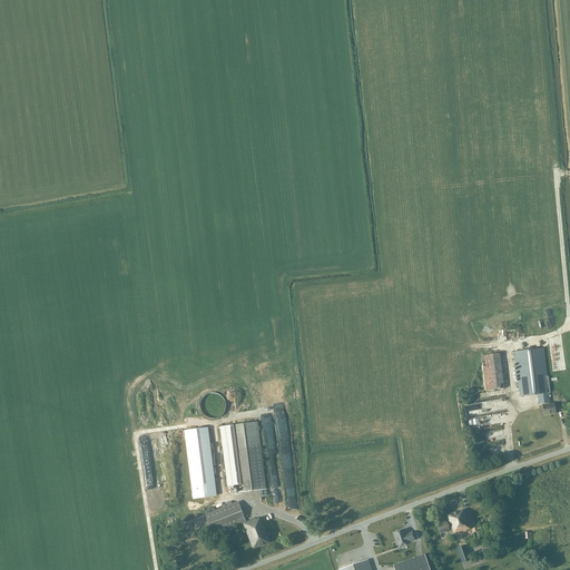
[(544,415),(556,414),(554,404),(550,404),(548,394),(550,394),(548,377),(547,377),(543,349),(514,353),(520,397),(537,394),(539,404),(546,404),(546,405),(542,405),(544,415)]
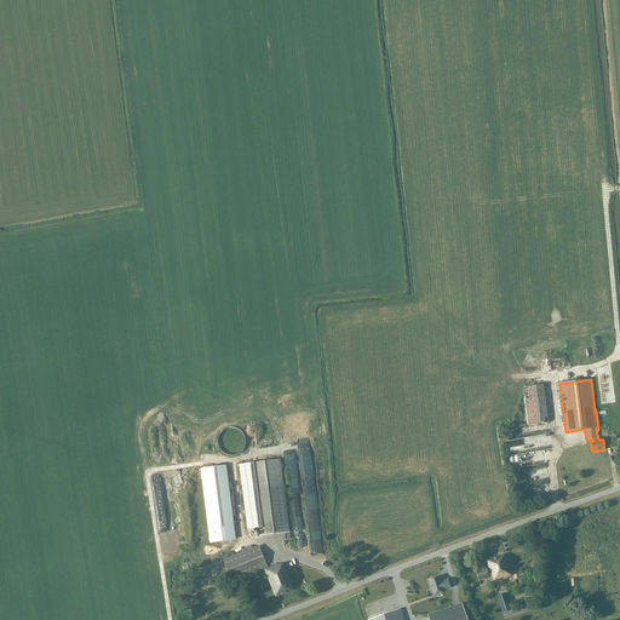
[(528,425),(549,423),(544,385),(523,388),(528,425)]
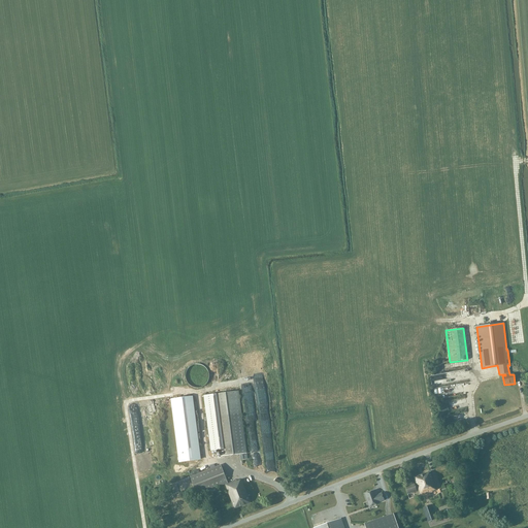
[(208,377),(209,375),(208,373),(208,371),(207,369),(205,367),(204,366),(202,365),(200,364),(198,364),(196,364),(193,364),(191,365),(190,367),(188,368),(187,370),(186,372),(186,374),(186,376),(186,378),(187,381),(188,383),(190,385),(192,386),(194,387),(196,387),(198,388),(200,387),(202,387),(204,385),(205,384),(207,382),(208,380),(208,377)]
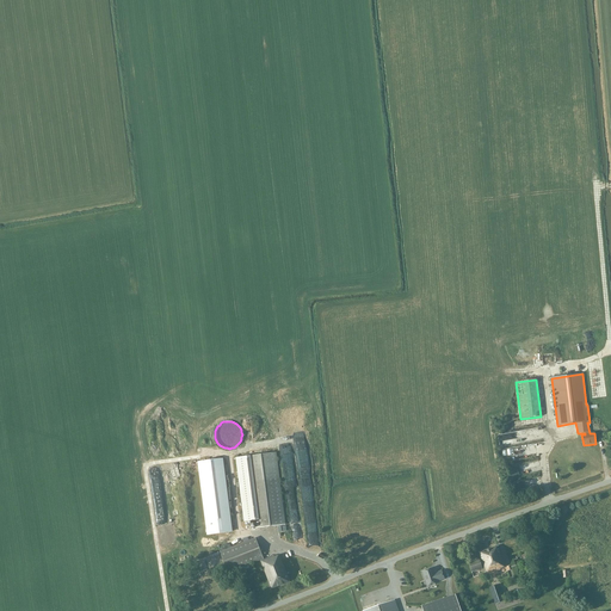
[(255,529),(285,525),(276,452),(246,457),(235,458),(244,522),(254,520),(255,529)]
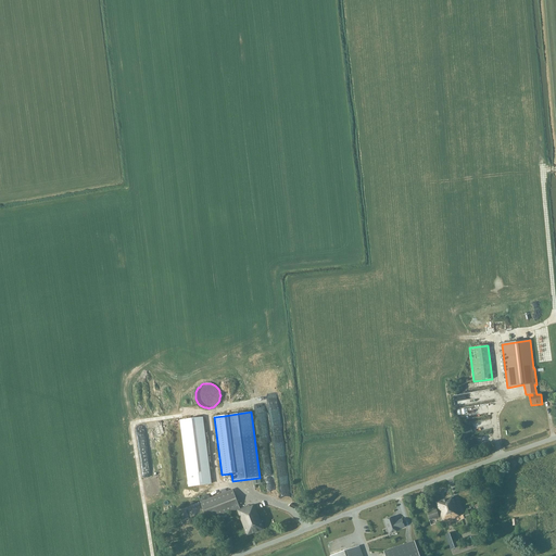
[(202,418),(180,421),(189,487),(211,483),(202,418)]
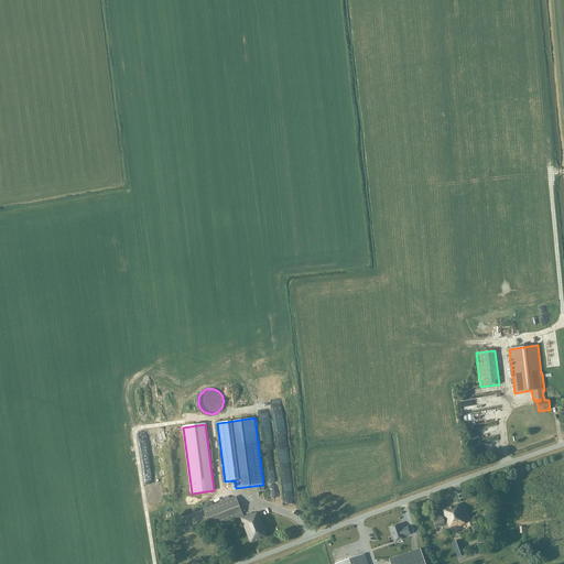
[(210,529),(243,517),(236,497),(203,510),(210,529)]
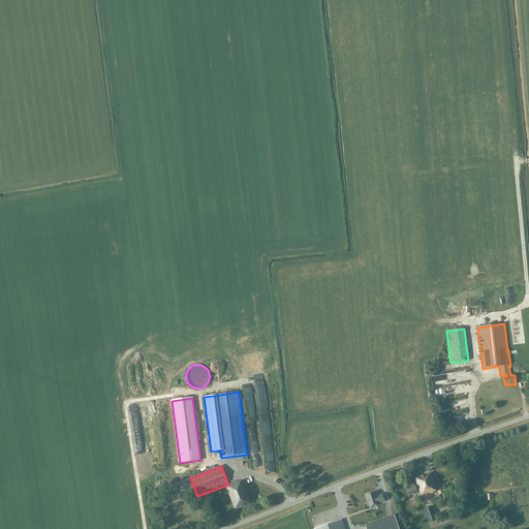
[(421,497),(432,493),(432,492),(436,490),(431,472),(414,478),(421,497)]
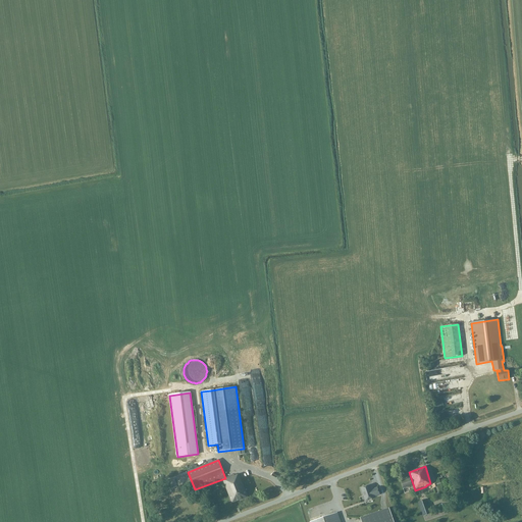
[(248,498),(245,489),(239,474),(233,476),(233,475),(222,479),(231,504),(248,498)]
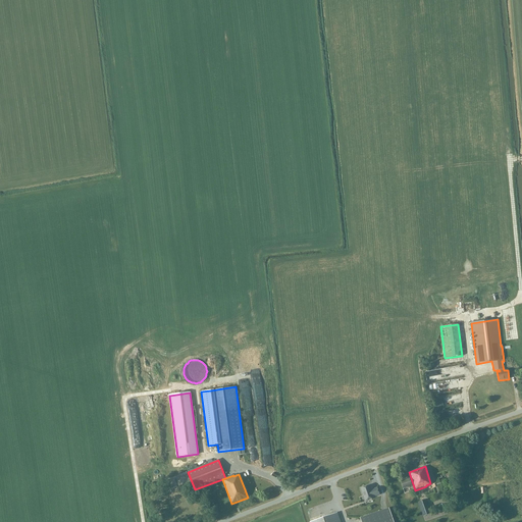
[(402,481),(404,488),(412,486),(409,478),(402,481)]
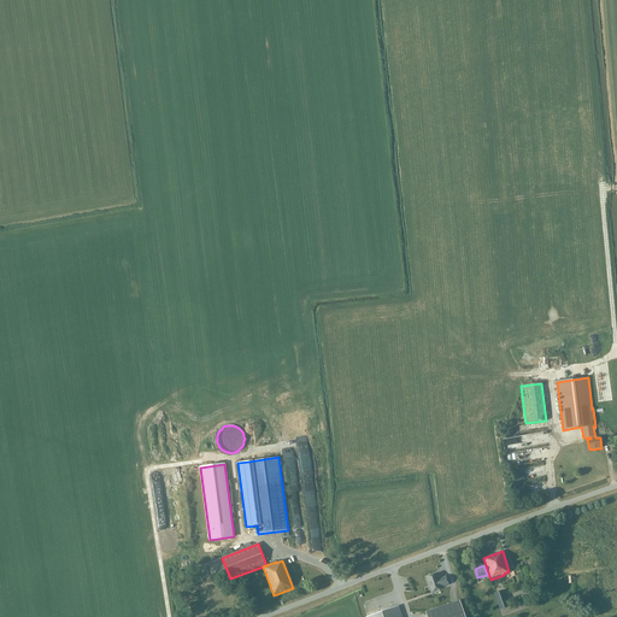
[(441,588),(441,587),(448,585),(446,576),(439,580),(436,574),(427,577),(432,592),(441,588)]
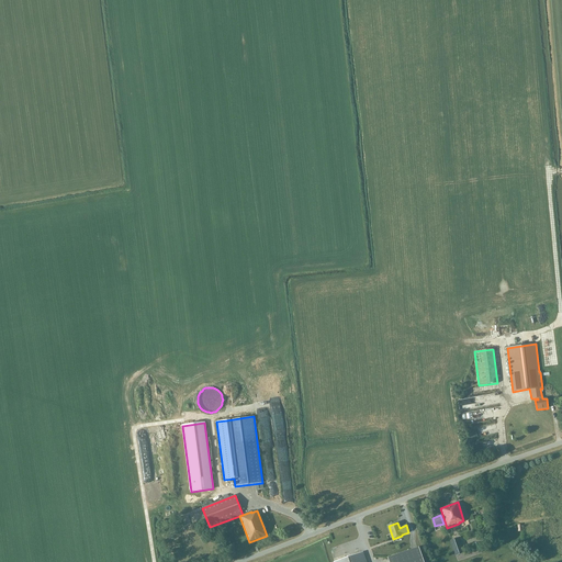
[(450,540),(456,555),(463,553),(458,538),(450,540)]
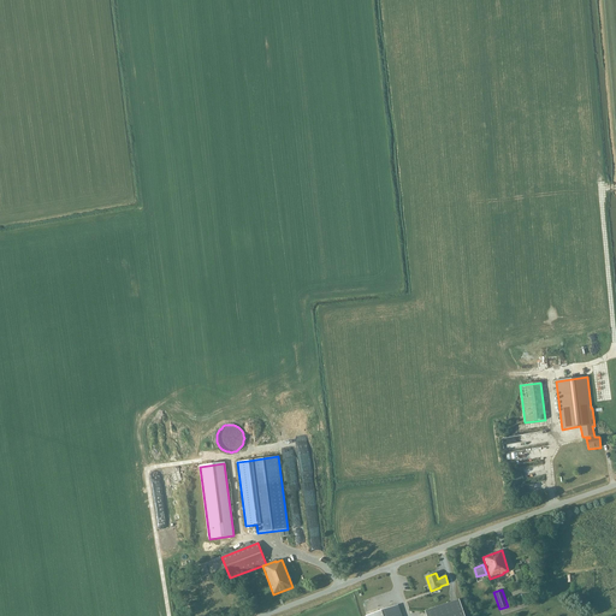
[(425,611),(426,615),(465,615),(458,599),(425,611)]
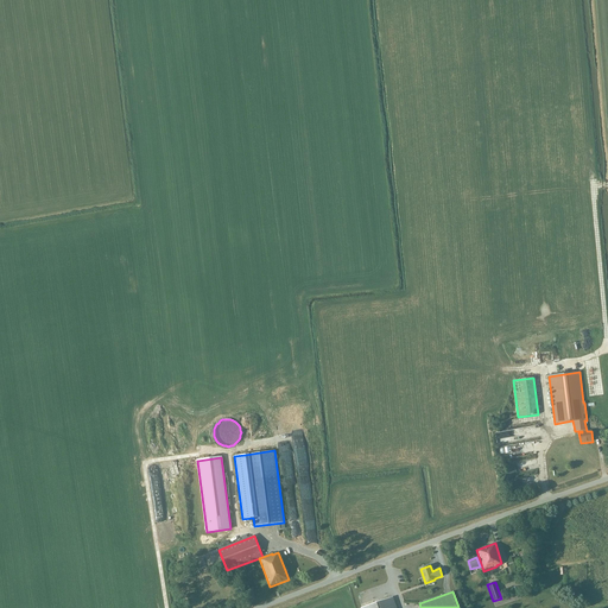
[(361,607),(394,607),(392,597),(361,607)]
